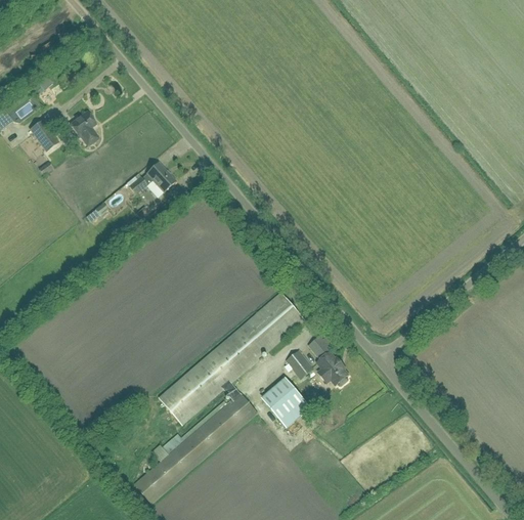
[(34,85),(40,92),(46,86),(40,79),(34,85)]
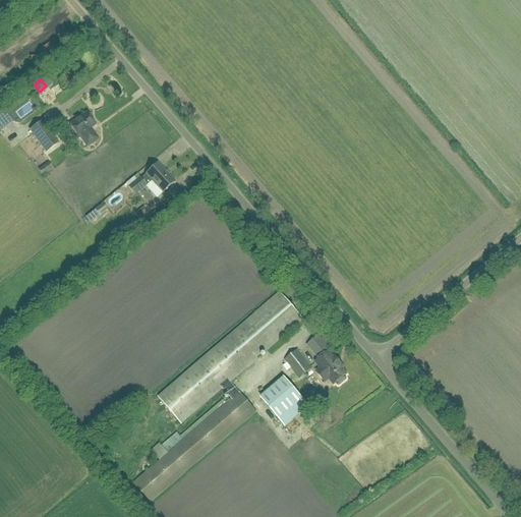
[(95,122),(87,110),(69,123),(77,134),(79,133),(87,144),(98,136),(92,128),(90,126),(95,122)]
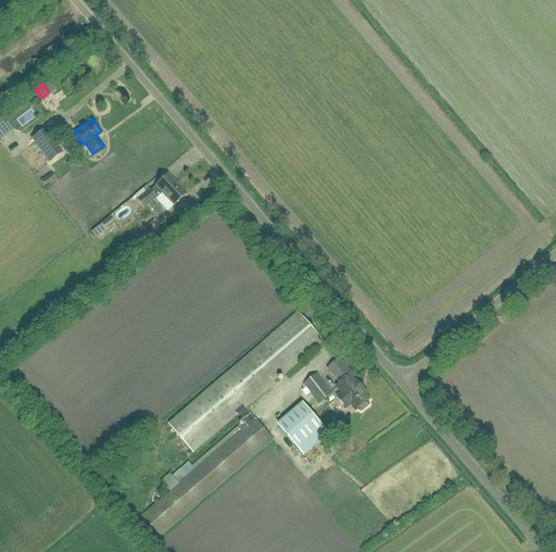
[(32,136),(49,160),(62,150),(45,126),(32,136)]
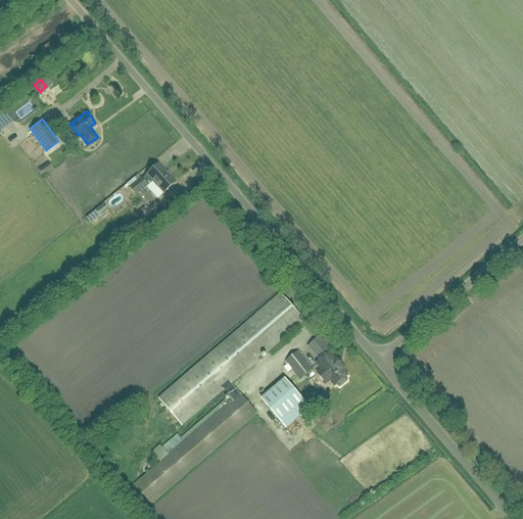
[(48,160),(38,168),(43,175),(53,167),(48,160)]
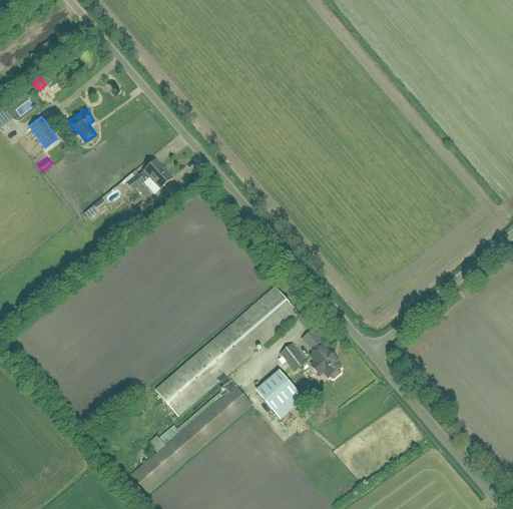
[(159,186),(171,175),(154,157),(138,173),(137,171),(125,181),(132,189),(148,175),(159,186)]
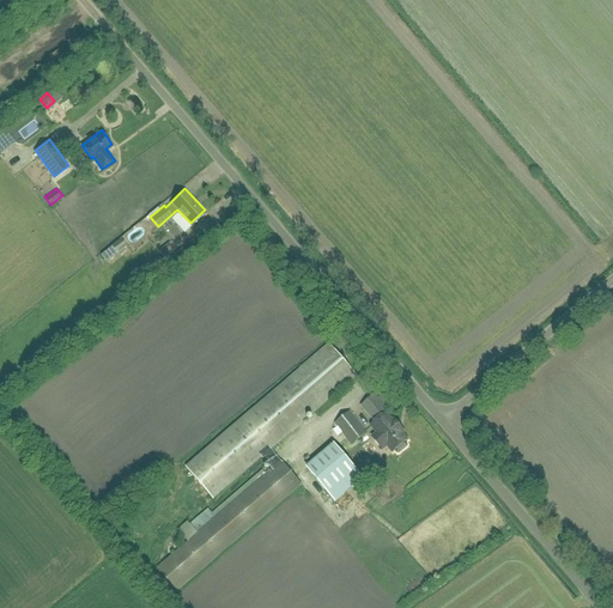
[(141,219),(123,229),(132,242),(150,233),(141,219)]
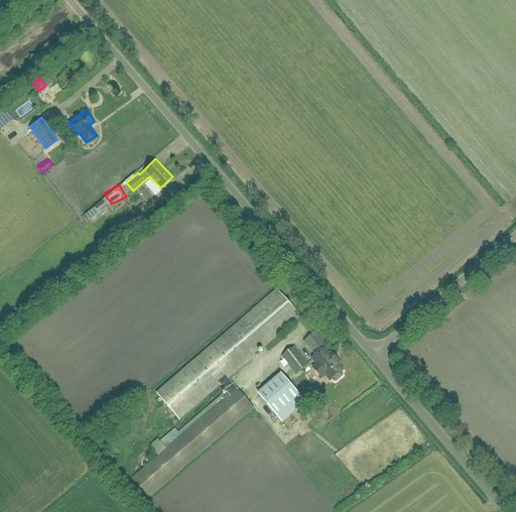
[(98,210),(106,204),(101,198),(93,204),(98,210)]
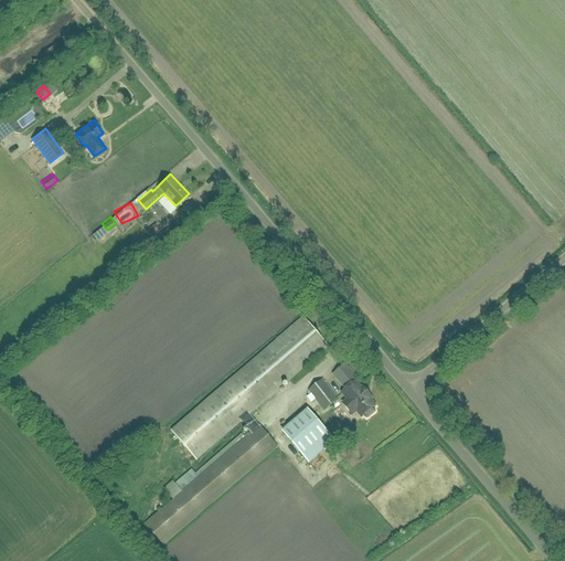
[(153,222),(146,229),(151,236),(152,235),(153,237),(160,232),(159,231),(159,230),(153,222)]
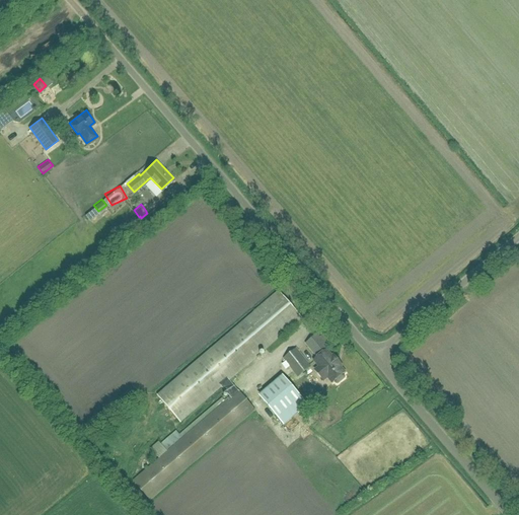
[(228,377),(301,314),(279,289),(157,392),(180,419),(221,383),(230,394),(134,477),(149,497),(254,408),(237,388),(228,377)]
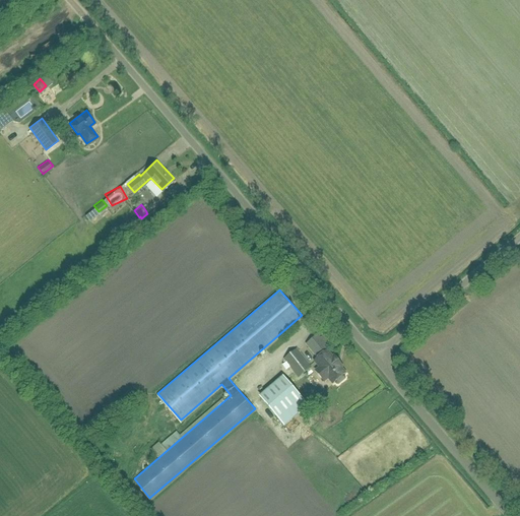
[(334,353),(332,356),(326,348),(324,346),(327,343),(327,342),(331,339),(322,328),(306,341),(316,353),(316,352),(318,356),(315,358),(320,365),(316,369),(323,378),(328,375),(333,381),(335,379),(336,381),(338,381),(344,376),(344,374),(343,373),(345,371),(340,365),(342,363),(334,353)]
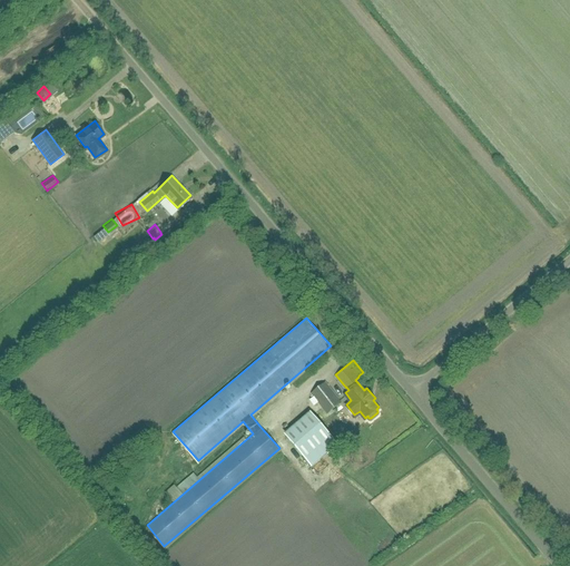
[(326,411),(341,400),(325,379),(311,391),(326,411)]
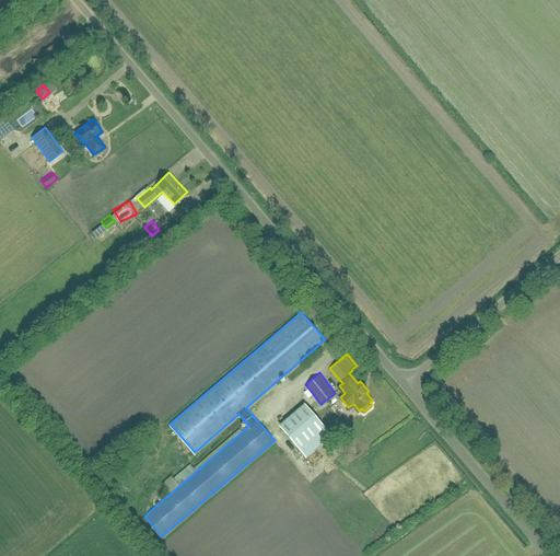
[(305,402),(278,424),(305,456),(333,435),(305,402)]
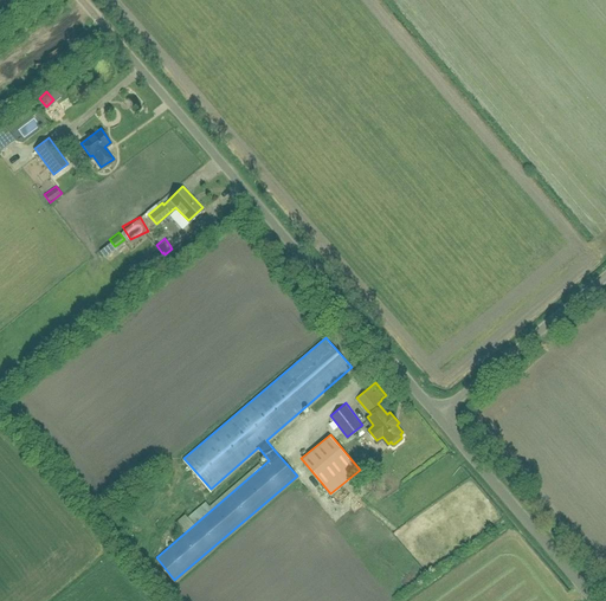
[(206,497),(180,519),(186,527),(212,504),(206,497)]
